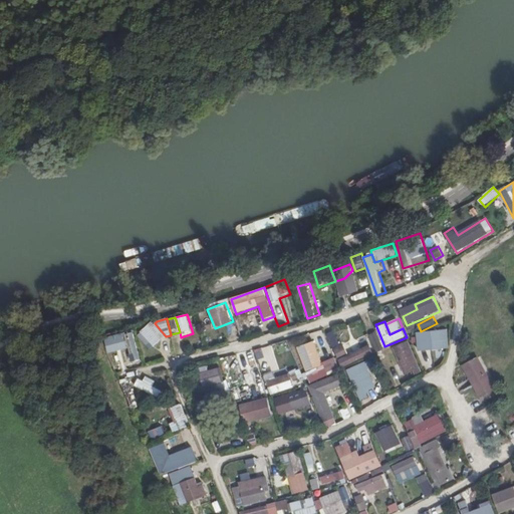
[(153,322),(138,336),(151,350),(166,336),(155,323),(153,322)]
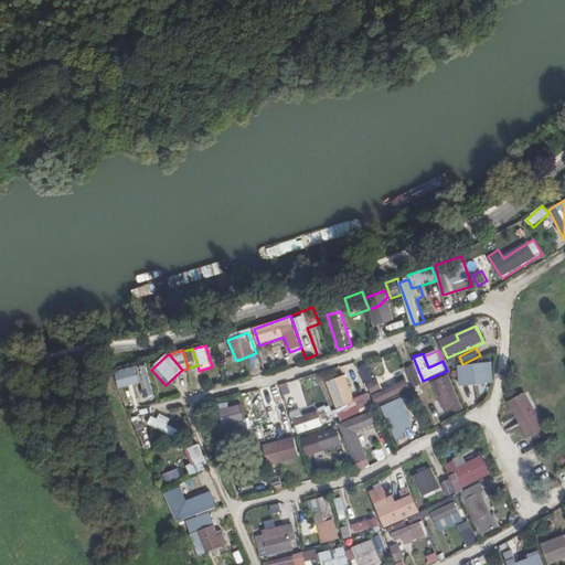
[(455,356),(447,360),(450,366),(458,363),(455,356)]
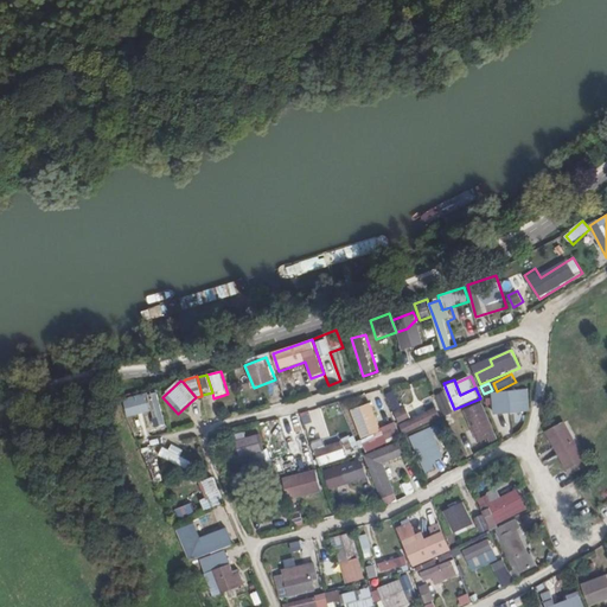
[(530,389),(508,391),(510,413),(532,410),(530,389)]
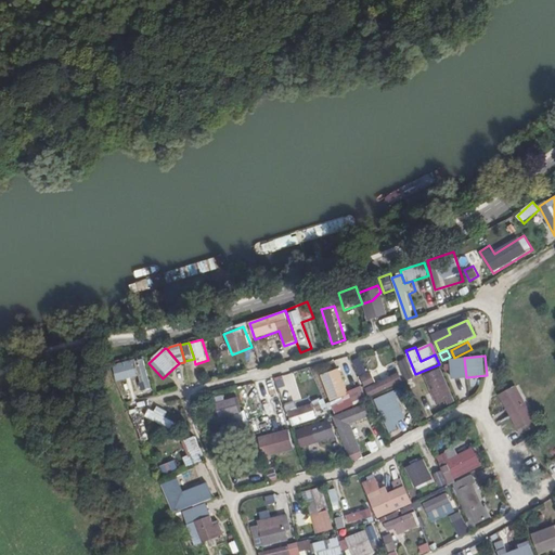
[(136,359),(144,396),(154,394),(145,357),(136,359)]
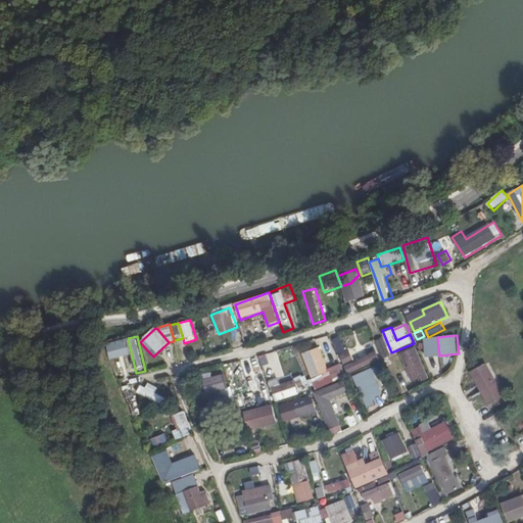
[(340,337),(333,340),(340,355),(347,351),(340,337)]
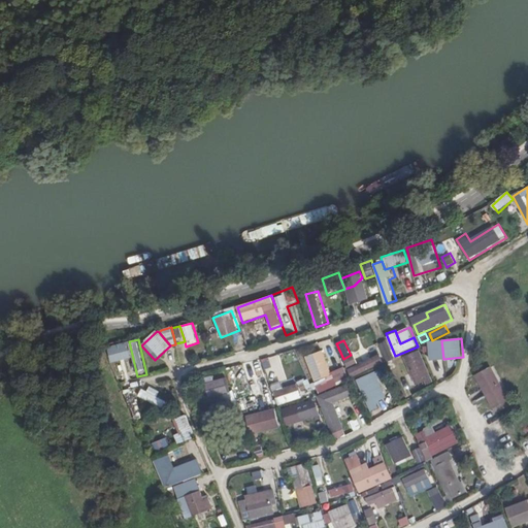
[(438,340),(423,348),(435,372),(441,369),(432,350),(441,345),(438,340)]
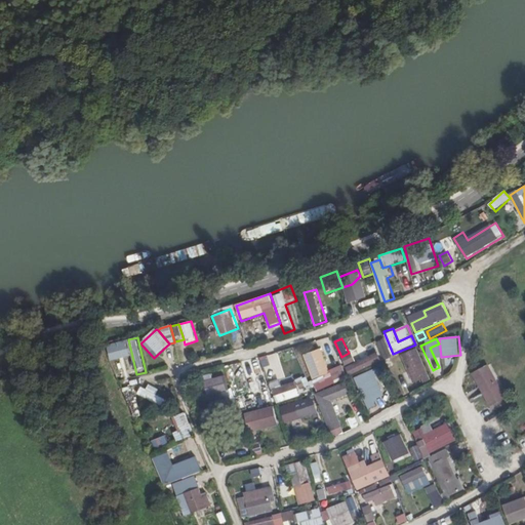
[(386,339),(377,344),(386,360),(393,356),(386,339)]
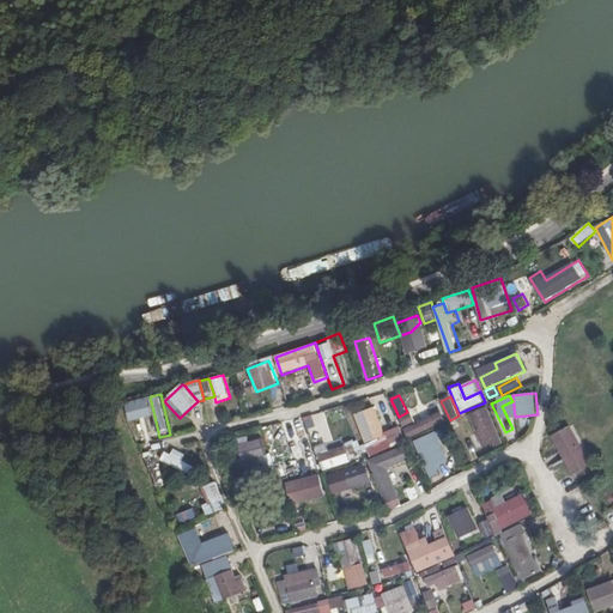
[(430,412),(439,408),(436,400),(426,404),(430,412)]
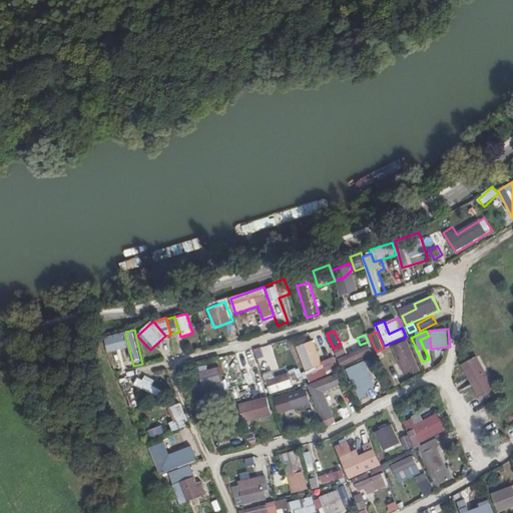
[(408,340),(393,347),(400,363),(406,375),(406,376),(414,372),(415,375),(423,371),(408,340)]
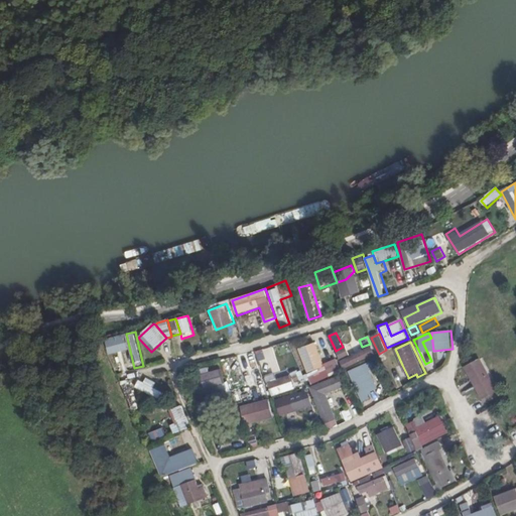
[(343,347),(336,351),(342,362),(351,357),(345,346),(343,347)]
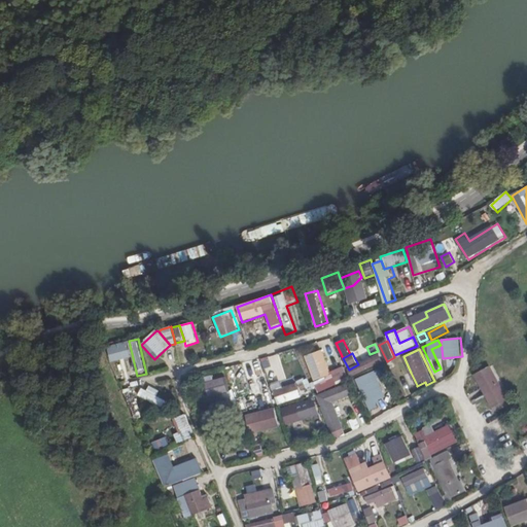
[(384,362),(380,354),(358,364),(349,370),(353,378),(384,362)]
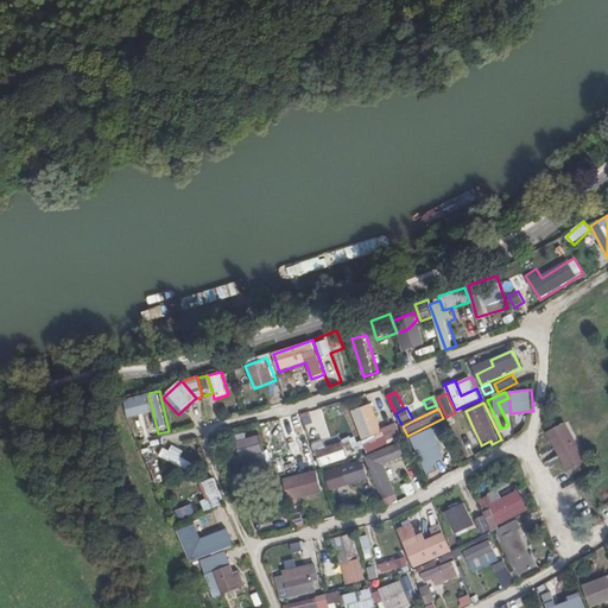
[(387,444),(377,419),(359,426),(369,451),(387,444)]
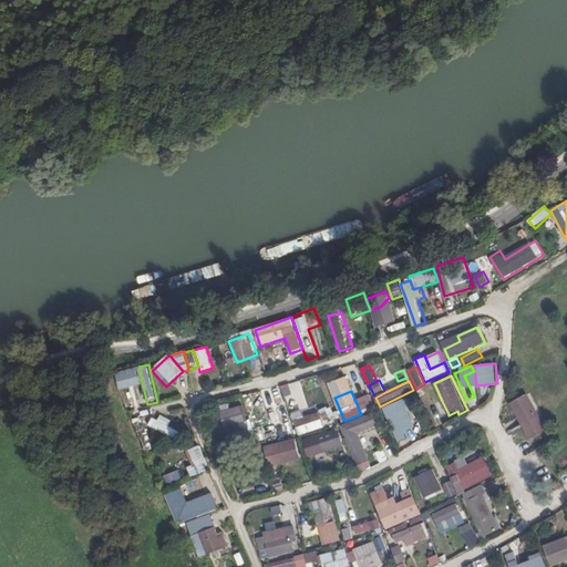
[(531,393),(511,404),(531,441),(550,430),(531,393)]
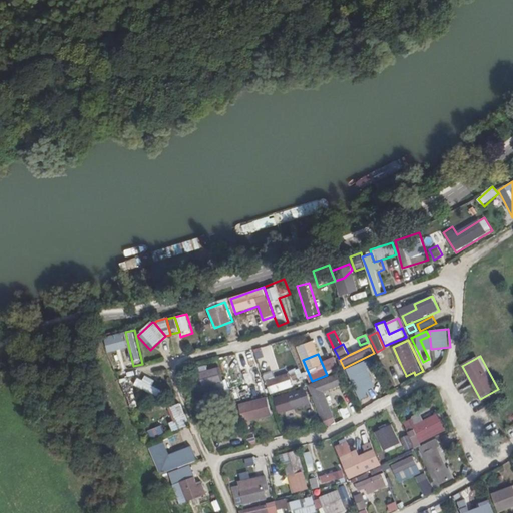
[(376,357),(356,367),(367,391),(376,386),(368,369),(379,364),(376,357)]
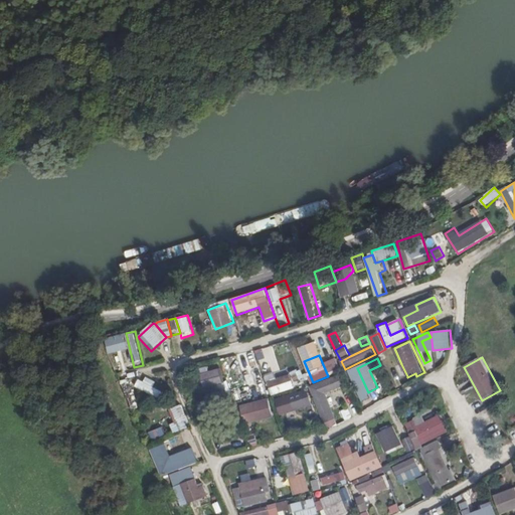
[(407,376),(401,364),(395,367),(401,379),(407,376)]
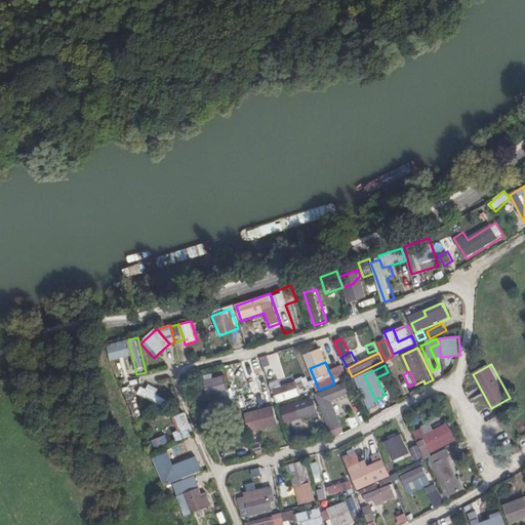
[(213,373),(200,377),(206,400),(216,398),(219,409),(235,405),(227,375),(214,378),(213,373)]
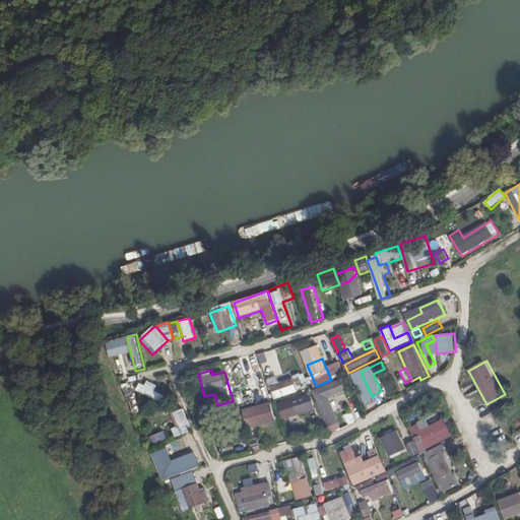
[(261,371),(250,375),(254,387),(247,389),(251,402),(270,396),(261,371)]
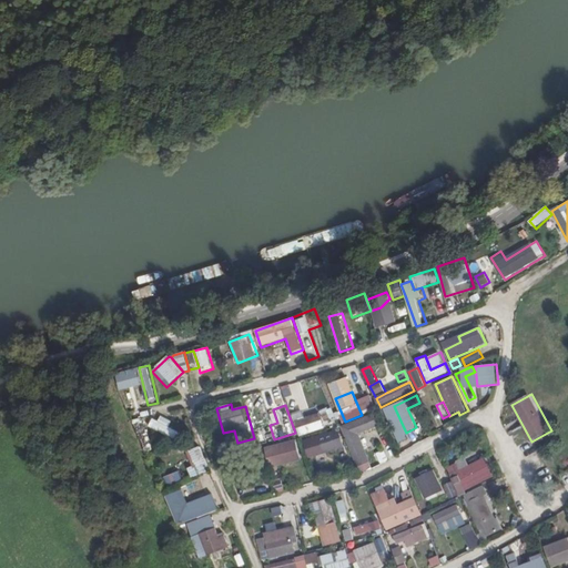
[(330,411),(323,414),(326,422),(333,418),(330,411)]
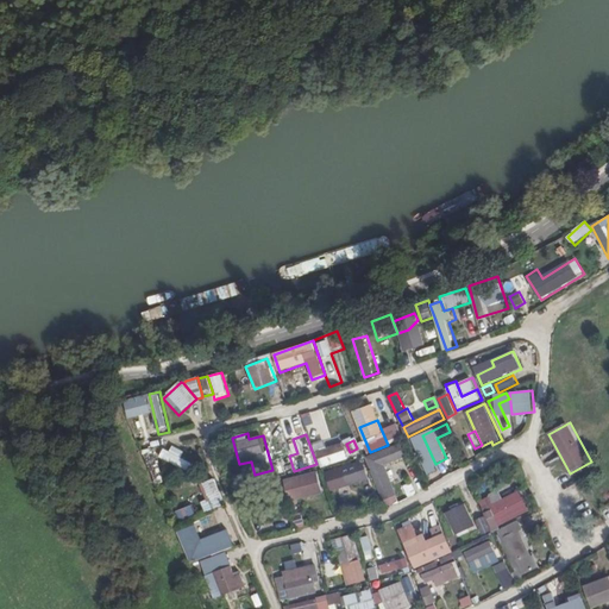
[(344,444),(318,453),(324,468),(349,458),(344,444)]
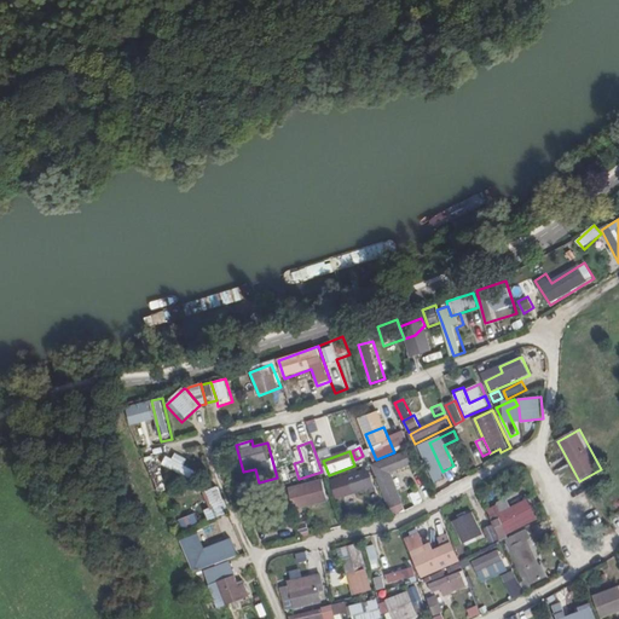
[(408,451),(374,466),(391,508),(404,503),(392,473),(412,464),(408,451)]
